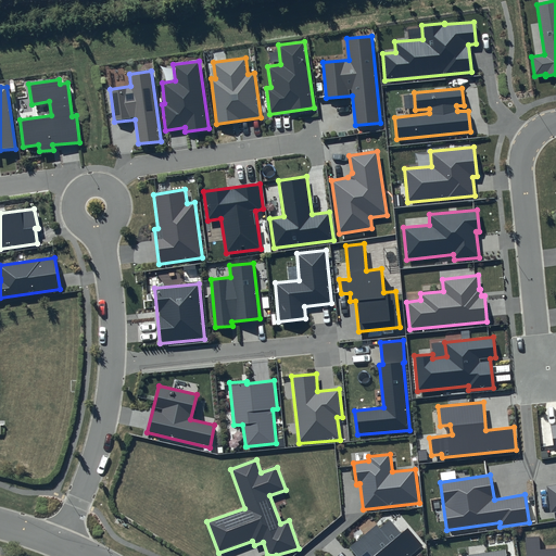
[(555,484),(546,487),(551,513),(555,512),(555,484)]
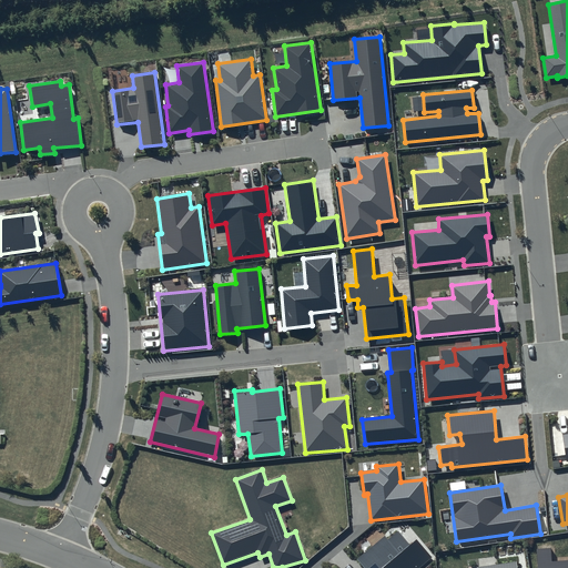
[(363,567),(418,567),(432,557),(416,539),(409,545),(398,531),(387,540),(385,537),(357,559),(363,567)]
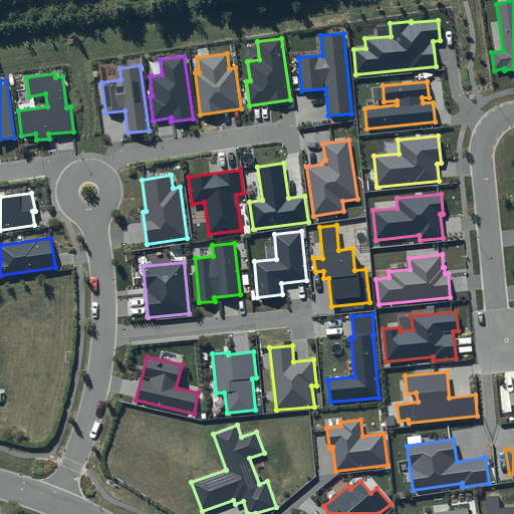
[(498,496),(485,497),(486,513),(513,513),(513,507),(499,508),(498,496)]
